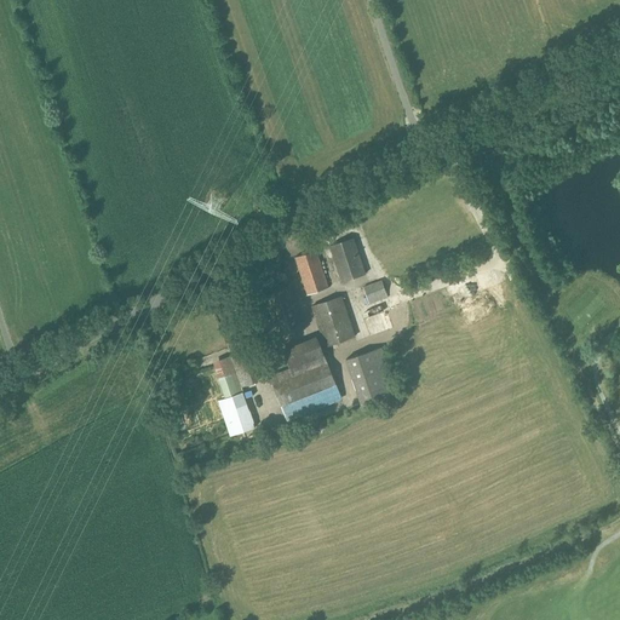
[(329,245),(342,281),(365,274),(352,237),(329,245)]
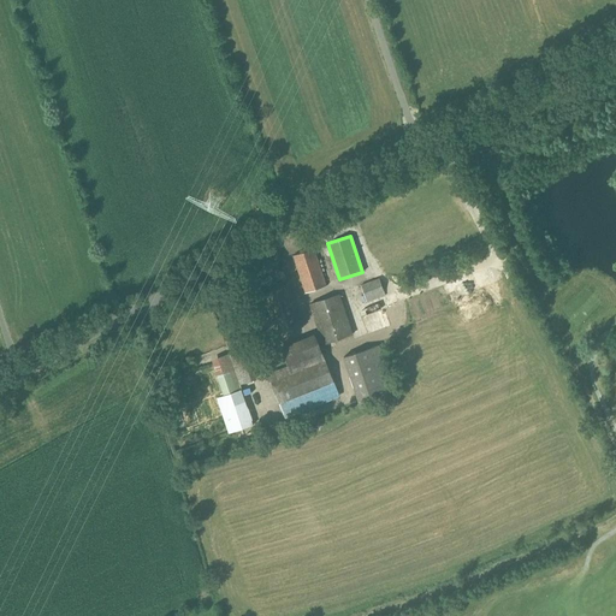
[(306,291),(326,285),(314,249),(294,256),(306,291)]
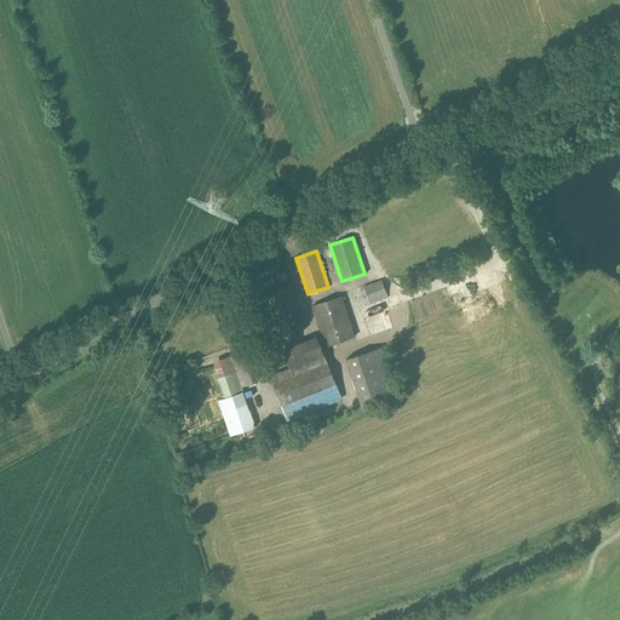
[(368,299),(386,293),(382,280),(363,286),(368,299)]
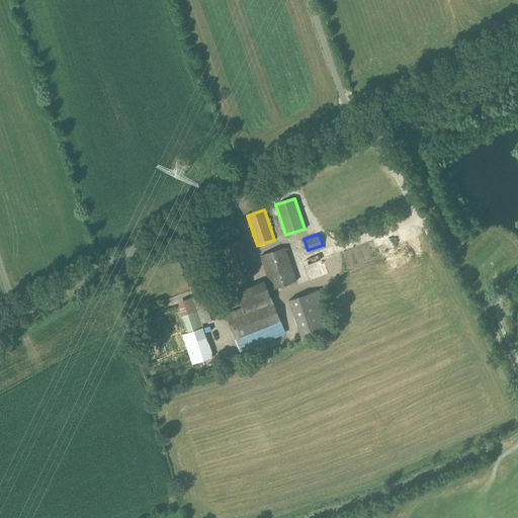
[(222,247),(232,279),(253,272),(246,252),(247,250),(246,247),(245,247),(243,241),(222,247)]
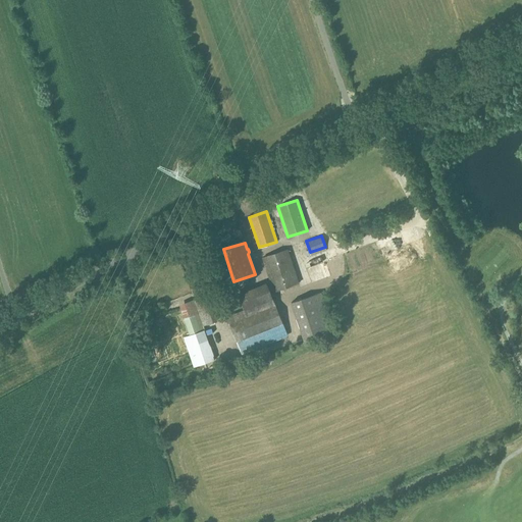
[(263,257),(271,281),(267,283),(268,286),(270,293),(299,283),(286,250),(263,257)]
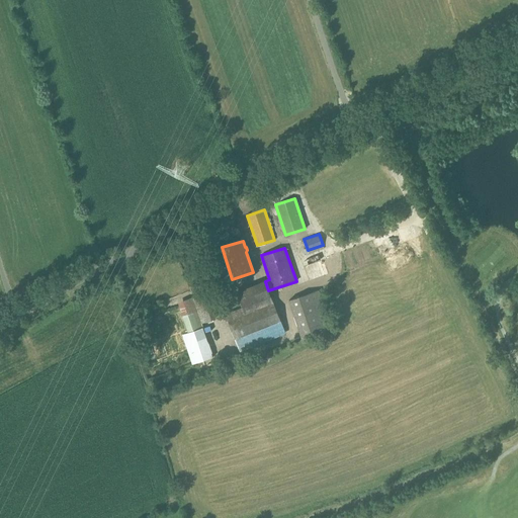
[(286,334),(268,290),(266,284),(265,281),(264,280),(236,292),(242,308),(226,315),(241,351),(286,334)]
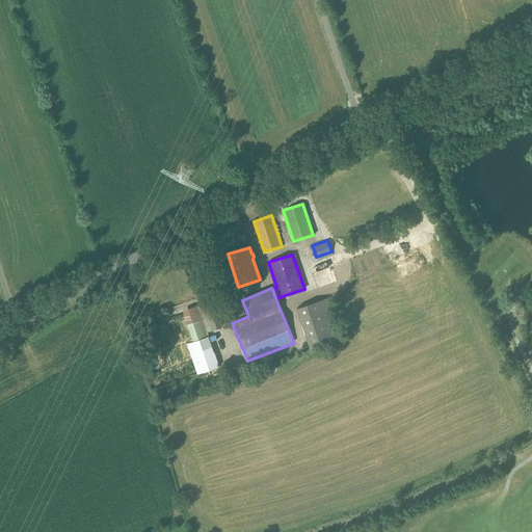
[(340,339),(326,298),(296,309),(312,348),(340,339)]
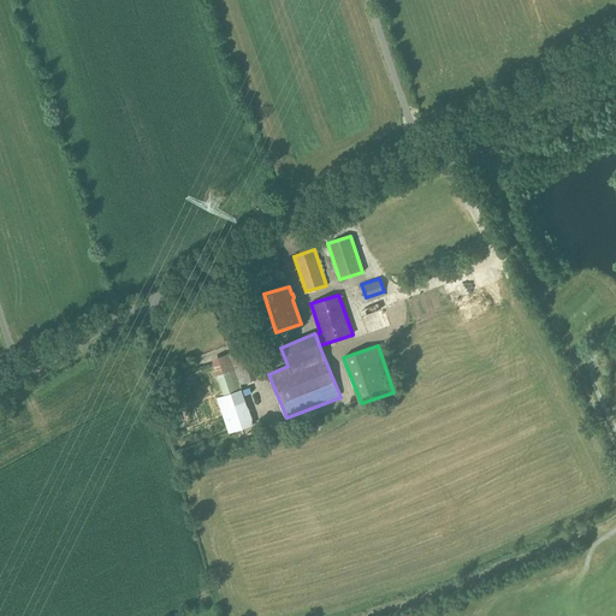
[(246,348),(229,353),(229,354),(211,360),(212,363),(202,366),(194,368),(196,374),(202,373),(202,374),(214,369),(223,396),(217,398),(229,433),(253,425),(240,385),(241,385),(243,391),(254,388),(252,380),(256,379),(246,348)]
